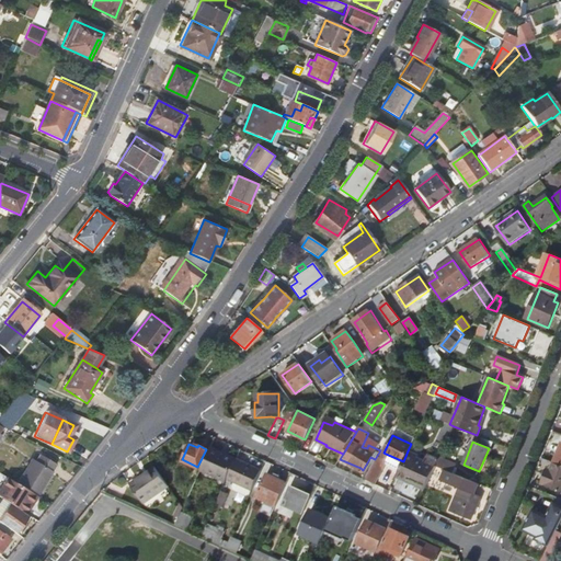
[(209,447),(199,469),(214,476),(215,474),(226,479),(235,459),(209,447)]
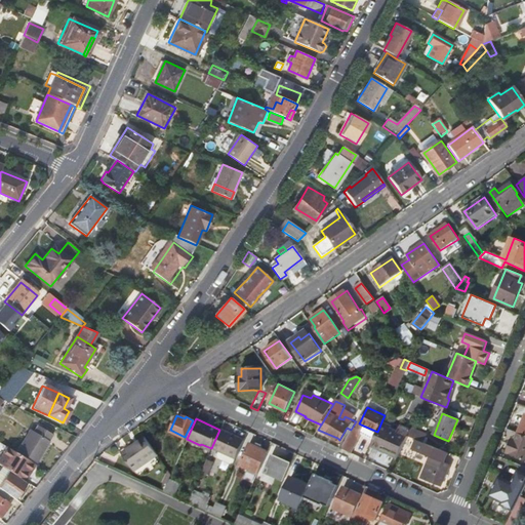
[(375,436),(371,445),(398,457),(407,436),(408,435),(391,427),(392,423),(382,419),(377,432),(375,436)]
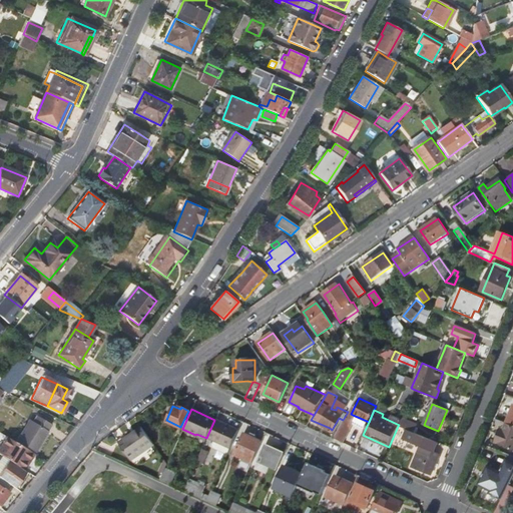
[(343,420),(333,438),(341,441),(352,421),(350,419),(353,415),(351,414),(348,412),(343,420)]
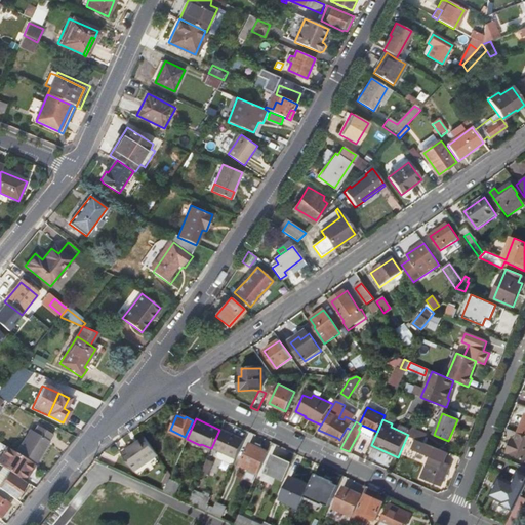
[(377,432),(361,425),(358,429),(360,431),(366,433),(366,432),(375,436),(377,432)]
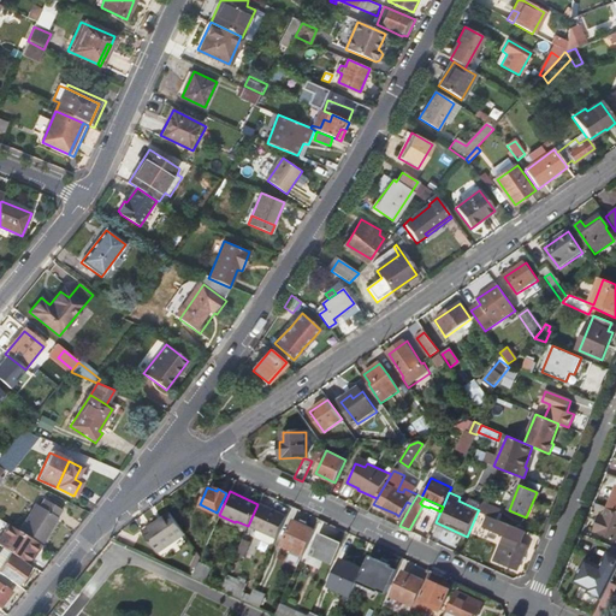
[(39,544),(41,546),(63,511),(45,501),(39,509),(35,507),(19,532),(39,544)]
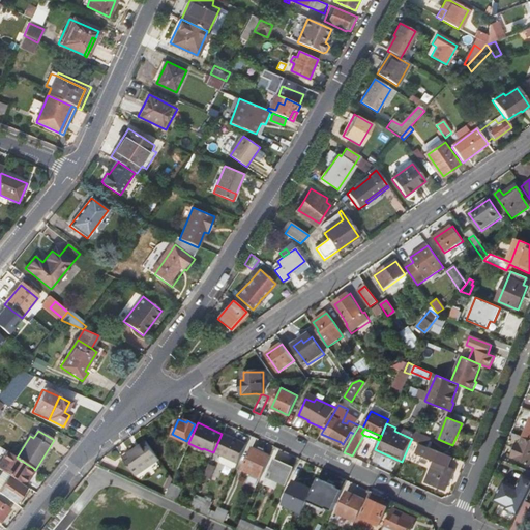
[(429,439),(415,433),(411,440),(420,443),(425,446),(429,439)]
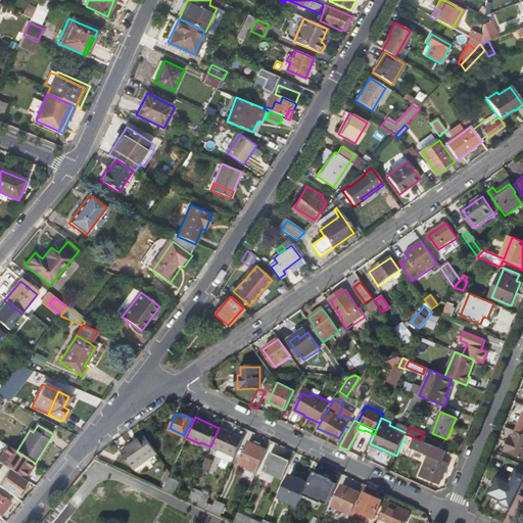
[(219,428),(210,446),(234,457),(242,438),(219,428)]
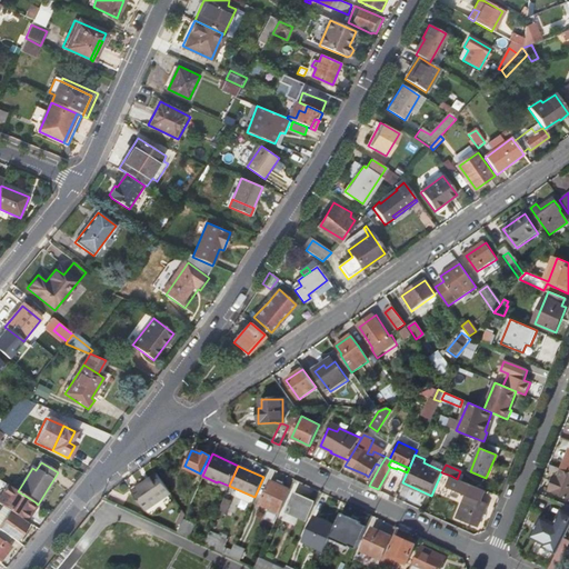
[(556,476),(549,491),(568,498),(568,472),(561,470),(558,477),(556,476)]
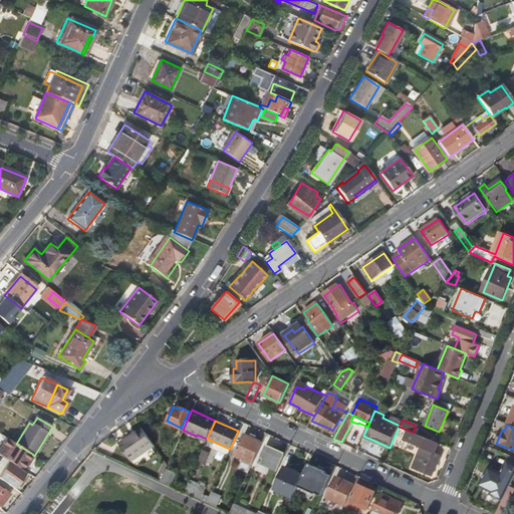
[(129,440),(120,445),(131,461),(154,446),(142,428),(127,438),(129,440)]
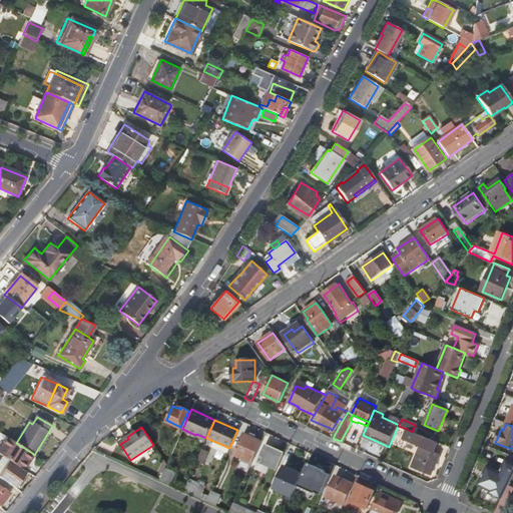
[(440,443),(424,437),(412,432),(407,429),(403,440),(421,447),(413,467),(431,474),(439,454),(436,453),(440,443)]
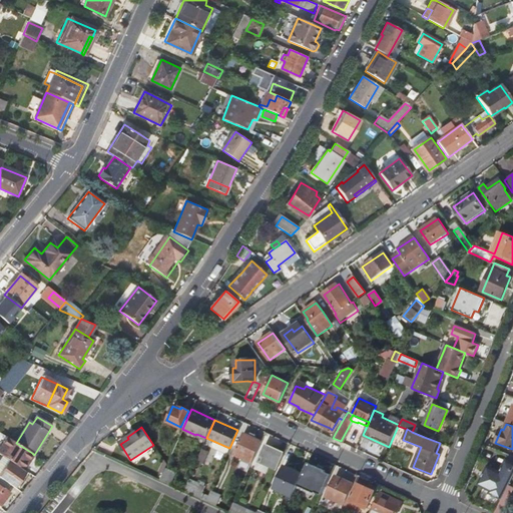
[(244,434),(233,456),(250,464),(261,442),(244,434)]
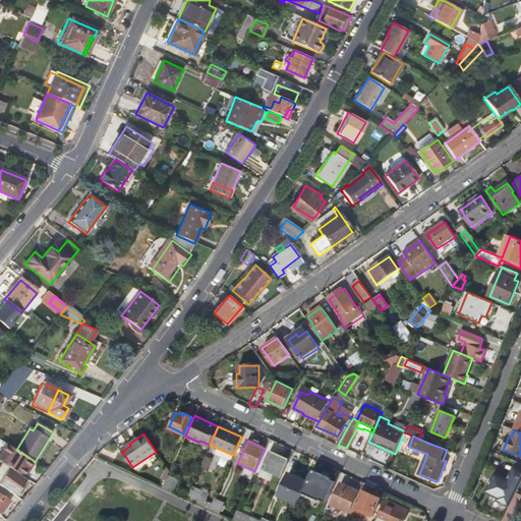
[(0,462),(1,463),(21,476),(33,460),(16,450),(7,445),(0,456),(0,462)]
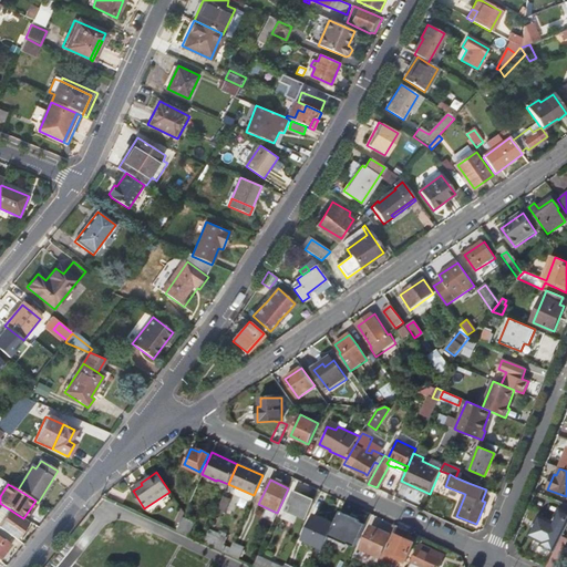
[(292,492),(285,508),(286,509),(282,516),(295,523),(298,515),(305,518),(313,502),(292,492)]
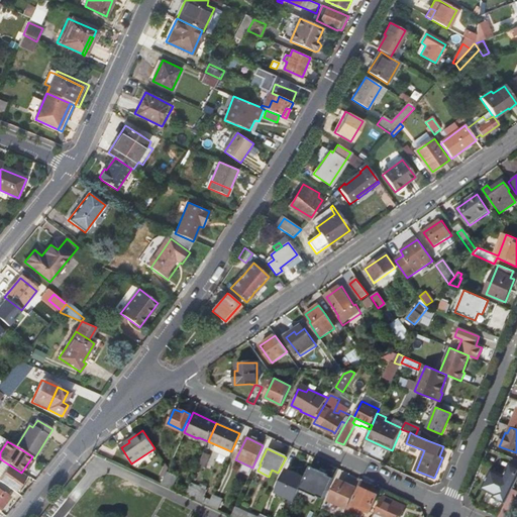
[(203,452),(198,463),(202,466),(208,454),(203,452)]
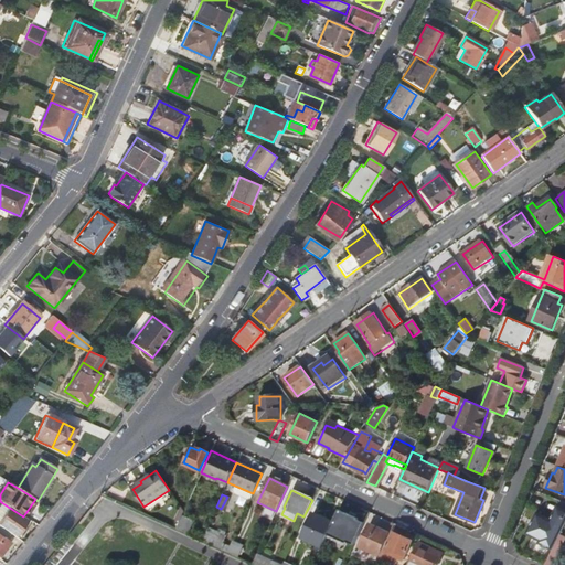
[(29,533),(35,525),(23,516),(1,502),(0,503),(0,526),(11,534),(16,537),(22,530),(29,533)]
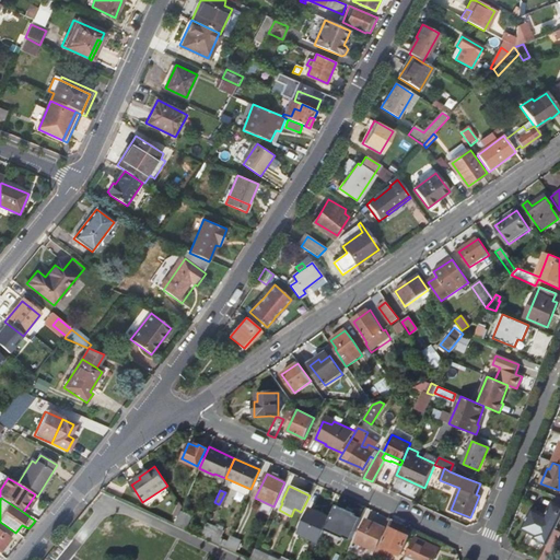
[(548,546),(559,521),(559,505),(552,502),(546,515),(537,511),(532,523),(527,520),(522,531),(536,537),(534,539),(548,546)]
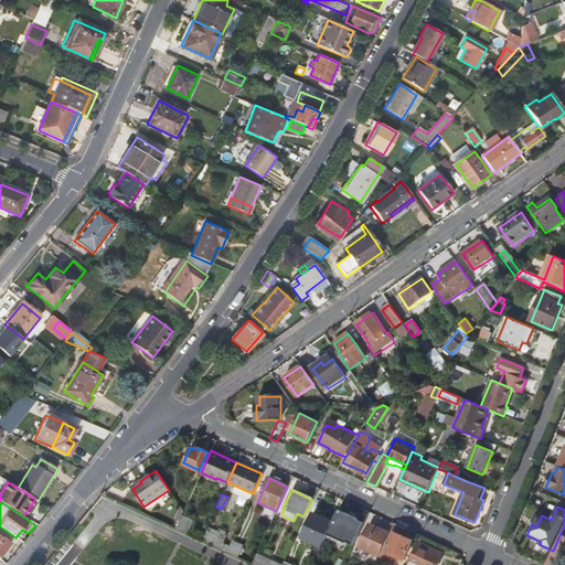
[(331,525),(327,535),(345,544),(358,519),(339,510),(331,525)]
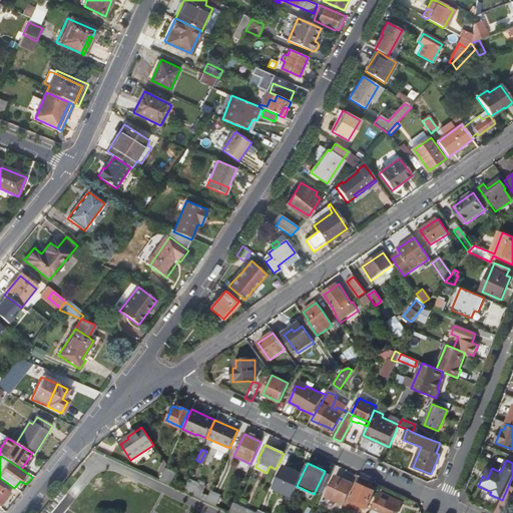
[(487,479),(492,468),(488,466),(483,476),(487,479)]
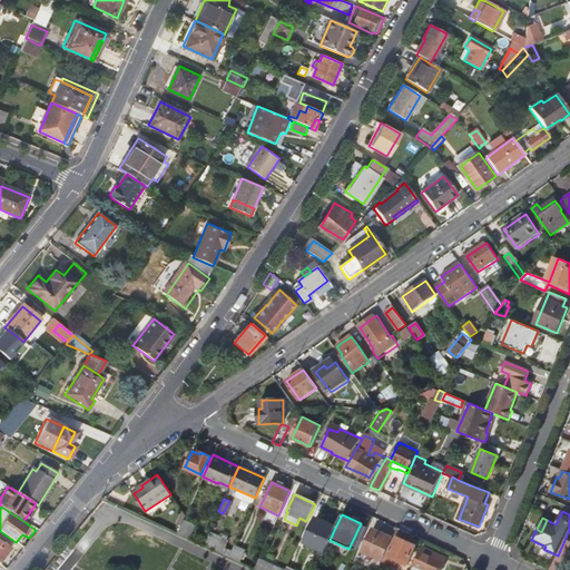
[(314,520),(303,542),(324,551),(330,540),(334,530),(314,520)]
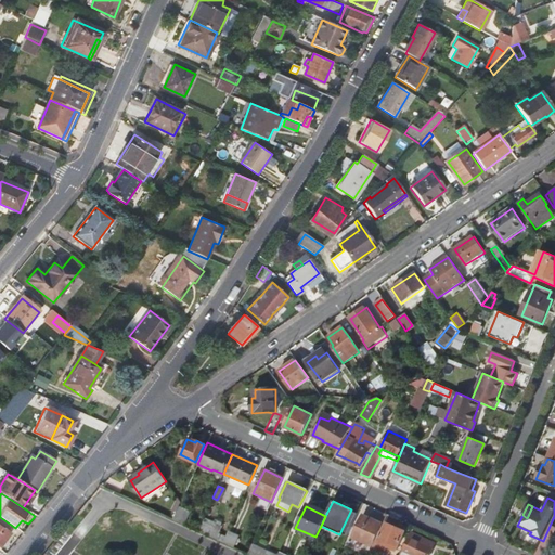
[(404,532),(394,527),(397,519),(387,514),(383,525),(372,547),(372,549),(384,554),(387,546),(396,550),(404,532)]
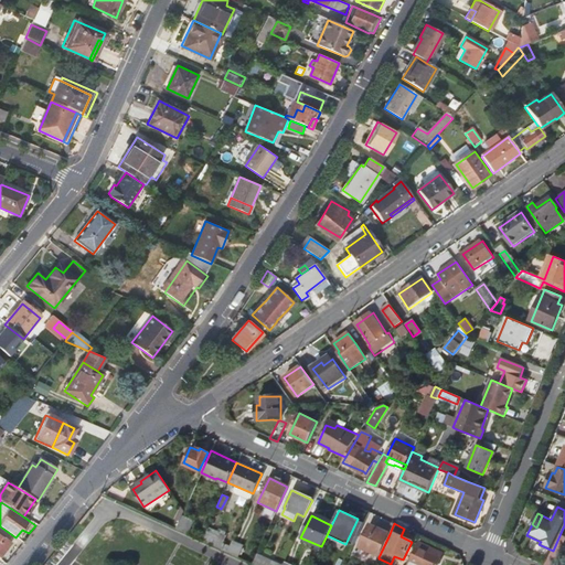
[(370,524),(359,547),(379,557),(390,534),(370,524)]
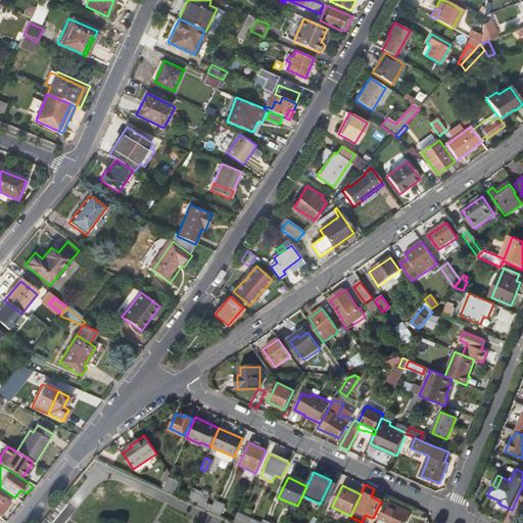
[(0,502),(1,502),(7,506),(9,504),(5,501),(10,494),(0,487),(0,502)]
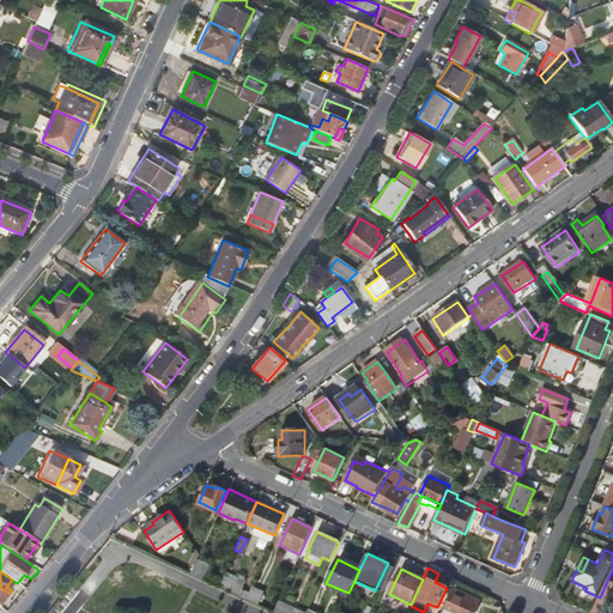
[(17,583),(24,589),(31,578),(24,575),(17,583)]
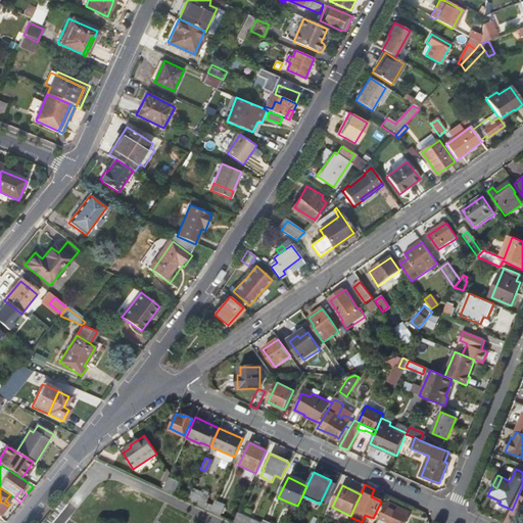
[(396,513),(409,519),(411,513),(388,503),(387,504),(397,509),(396,513)]
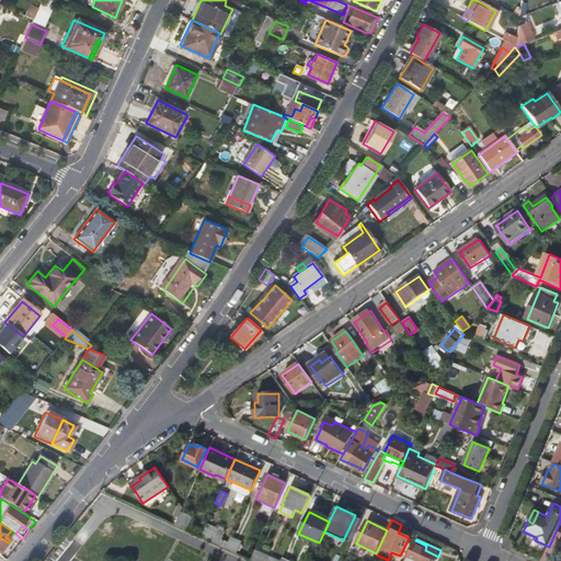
[(405,557),(402,560),(435,560),(438,557),(425,550),(426,546),(415,540),(408,558),(405,557)]
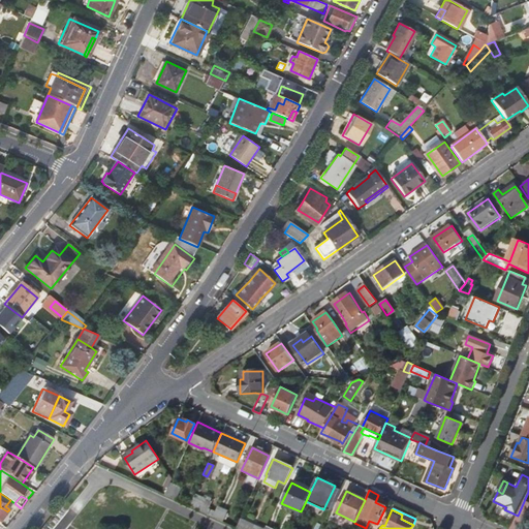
[(517,517),(510,528),(519,528),(524,520),(517,517)]
